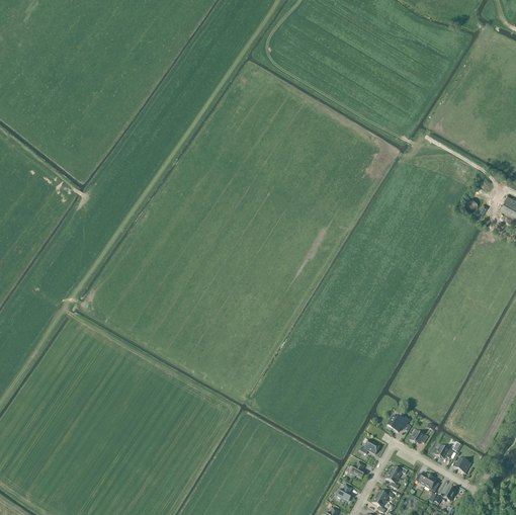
[(515,196),(509,193),(501,207),(515,216),(515,196)]
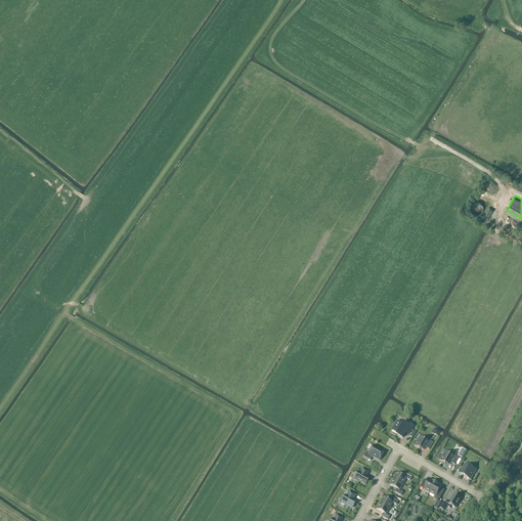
[(484,209),(484,208),(485,208),(485,207),(485,206),(485,205),(485,204),(484,203),(484,202),(483,201),(482,200),(481,200),(481,199),(480,199),(479,199),(478,199),(477,199),(476,199),(475,200),(474,200),(474,201),(473,202),(472,203),(472,204),(472,205),(472,206),(472,207),(472,208),(473,209),(474,210),(475,211),(476,211),(476,212),(477,212),(478,212),(479,212),(480,212),(481,211),(482,211),(483,210),(484,209)]
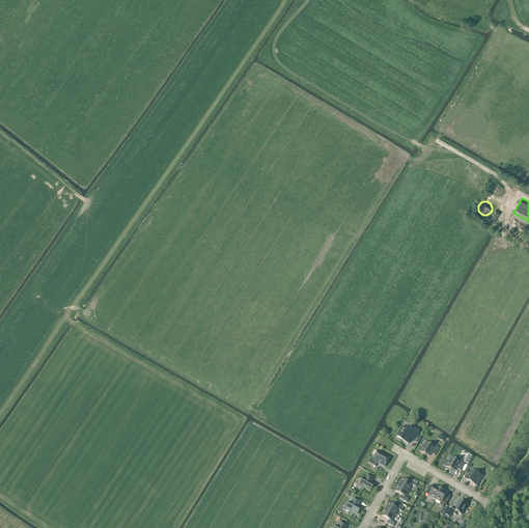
[(411,425),(410,427),(405,424),(401,431),(407,433),(404,438),(410,441),(414,435),(417,436),(421,428),(418,426),(417,428),(411,425)]
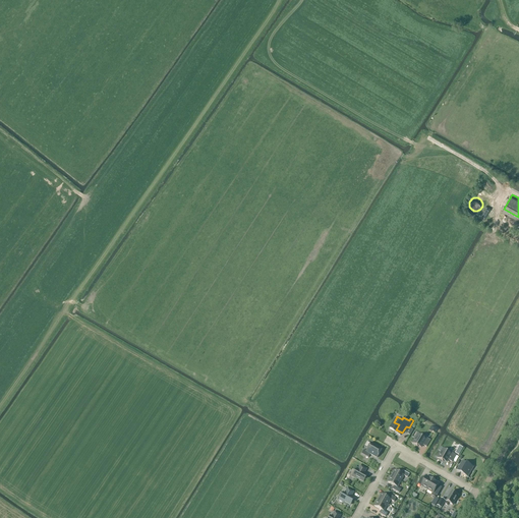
[(427,437),(424,436),(425,435),(420,432),(418,436),(418,435),(415,441),(412,439),(412,440),(419,444),(420,443),(423,445),(424,442),(428,445),(433,438),(428,436),(427,437)]
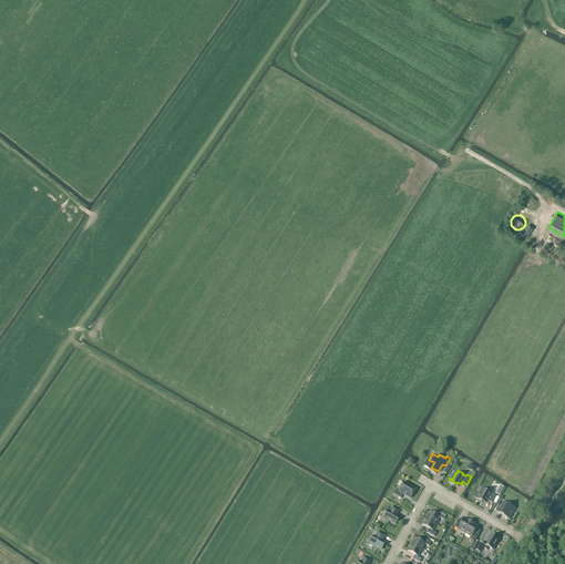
[(496,488),(502,492),(507,483),(502,479),(496,488)]
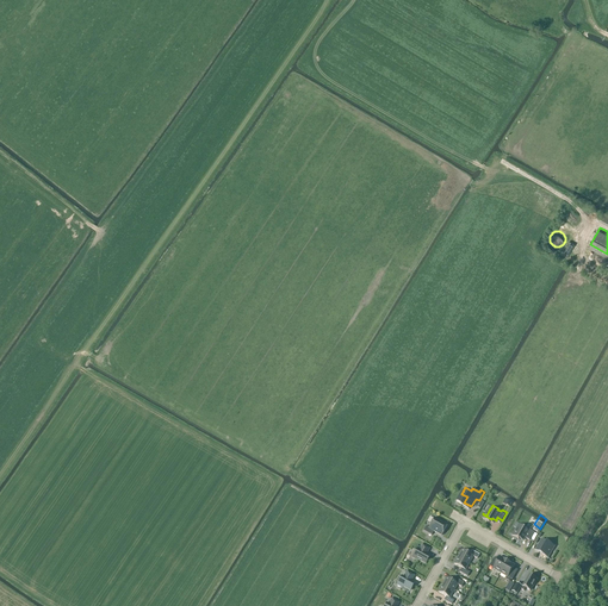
[(444,533),(450,523),(436,516),(430,525),(428,524),(426,528),(434,533),(436,529),(444,533)]
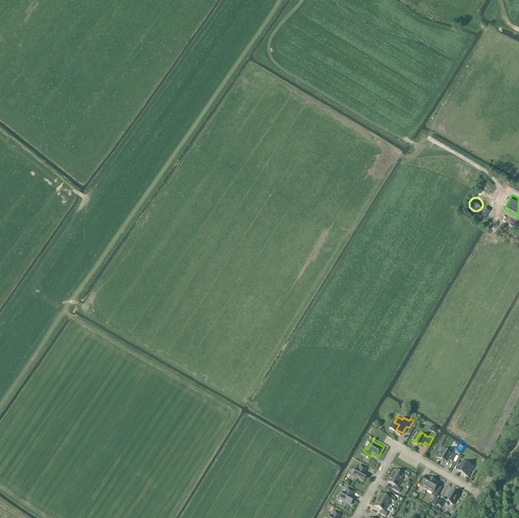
[(453,452),(450,450),(450,449),(446,447),(444,450),(443,450),(440,455),(438,454),(445,458),(449,459),(450,457),(454,459),(458,452),(454,450),(453,452)]
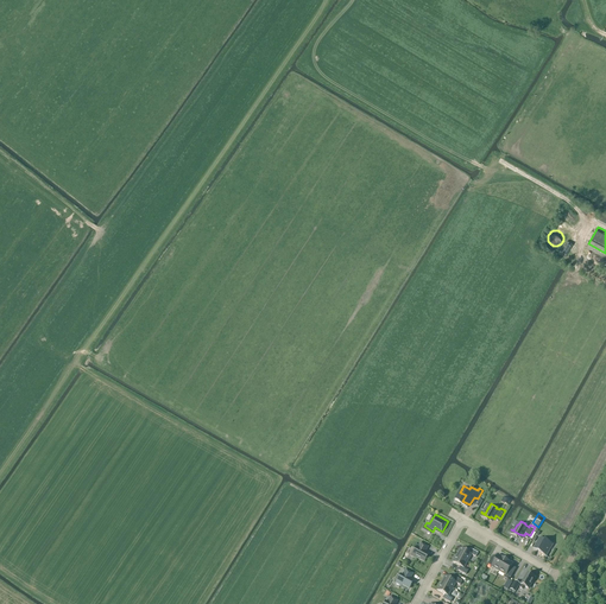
[(542,535),(536,546),(542,548),(541,548),(548,553),(555,542),(548,538),(542,535)]
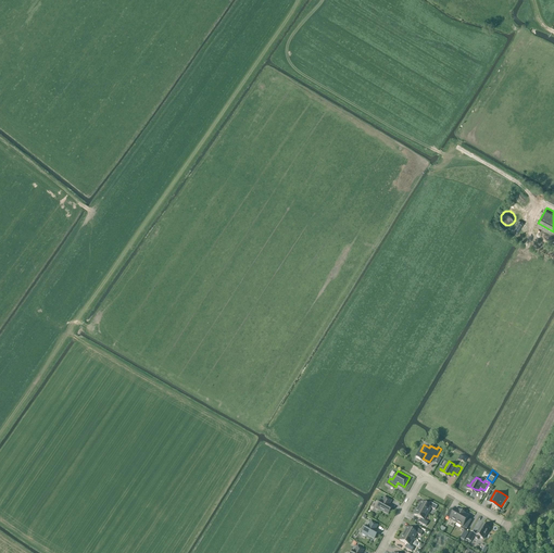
[(391,502),(393,499),(387,494),(383,500),(382,499),(378,506),(382,508),(382,507),(390,512),(393,505),(389,503),(390,501),(391,502)]
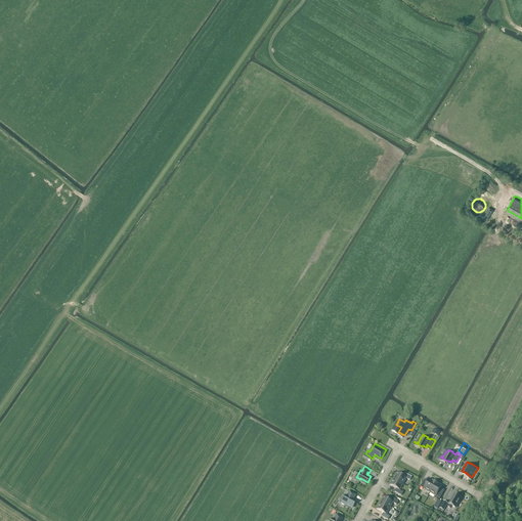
[(395,477),(404,482),(408,476),(411,478),(414,475),(407,471),(405,475),(398,471),(395,477)]
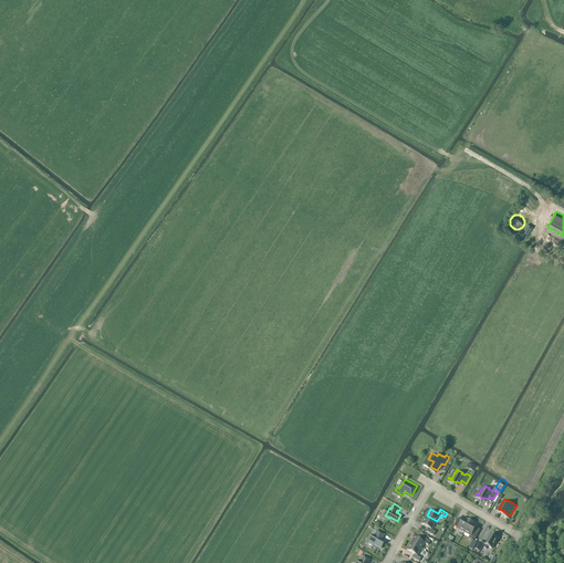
[(434,528),(437,521),(427,515),(424,522),(430,525),(428,530),(436,533),(438,530),(434,528)]
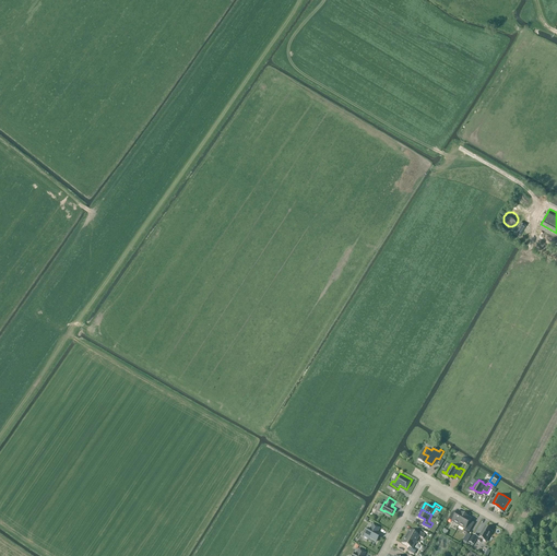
[(461,523),(467,512),(461,509),(459,511),(455,509),(451,517),(454,519),(461,523)]
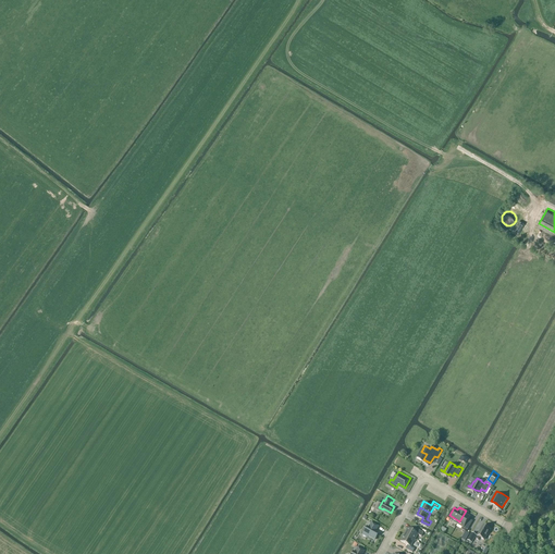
[(466,511),(459,521),(466,525),(465,527),(467,529),(469,527),(470,527),(475,519),(471,517),(472,515),(466,511)]
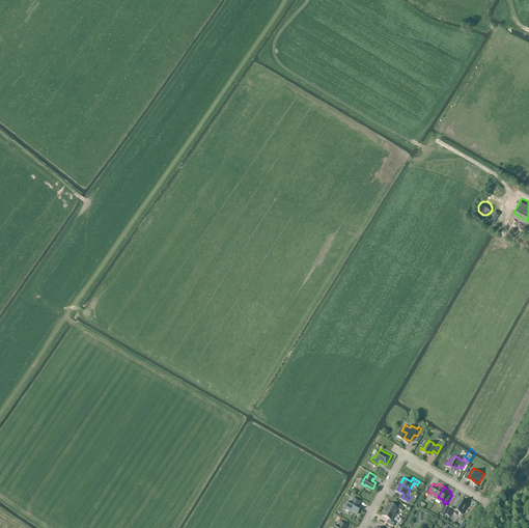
[(360,502),(362,499),(356,496),(353,501),(352,500),(347,507),(352,509),(353,508),(359,512),(363,506),(358,504),(360,502)]
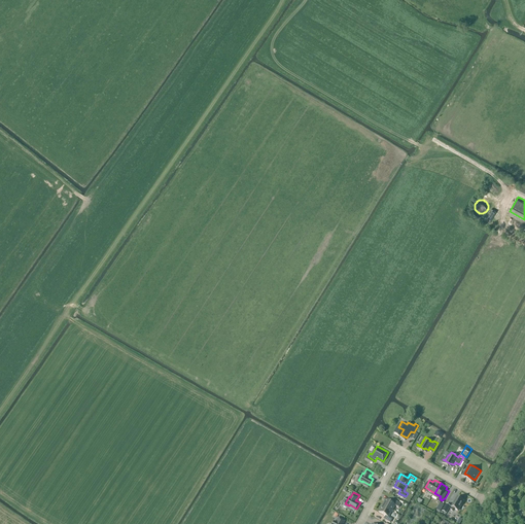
[(452,507),(455,509),(456,505),(460,508),(465,498),(459,494),(452,507)]
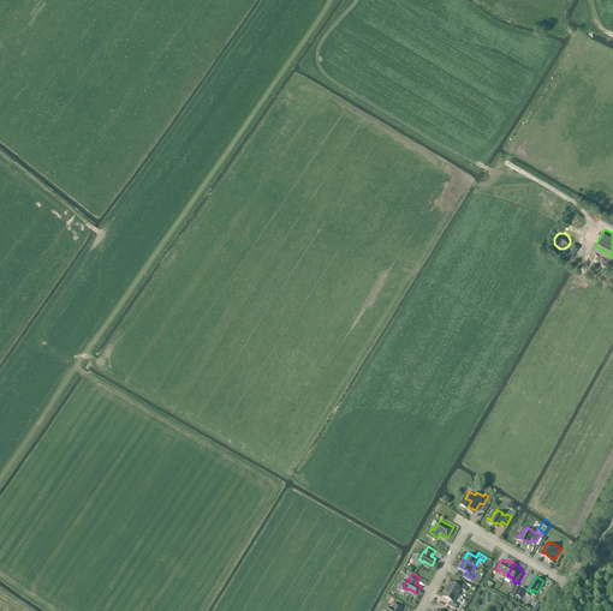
[(448,587),(459,594),(464,587),(468,589),(470,585),(463,581),(460,585),(452,580),(448,587)]
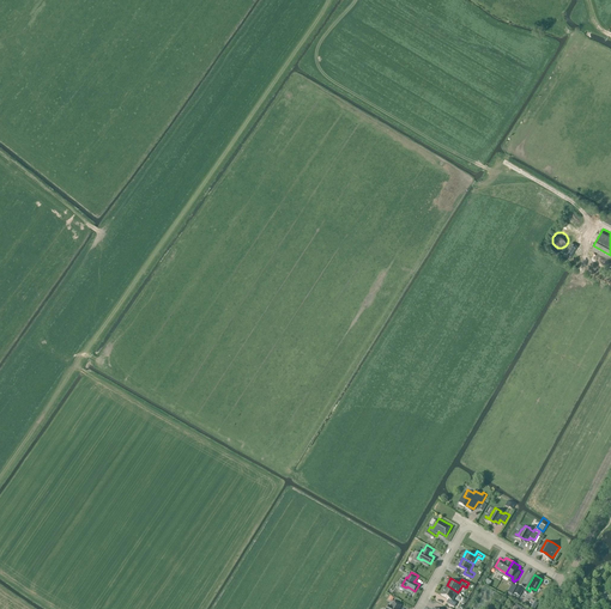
[(454,598),(458,592),(447,585),(443,592),(451,597),(448,601),(457,606),(459,601),(454,598)]
